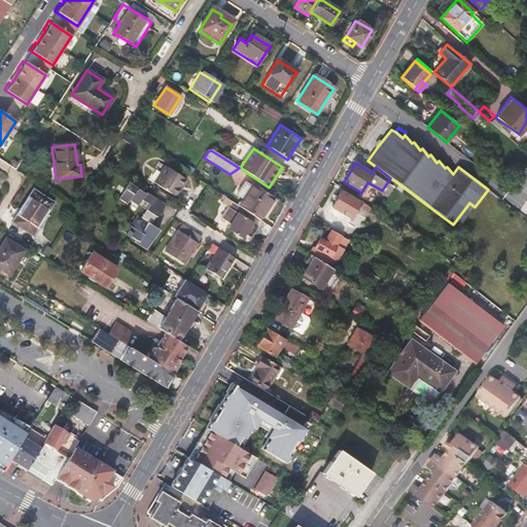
[(166,191),(187,205),(198,188),(176,174),(166,191)]
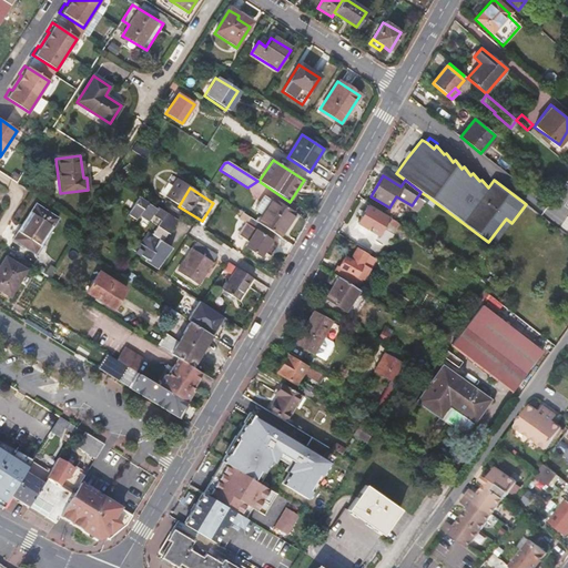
[(424,194),(421,192),(412,205),(418,209),(426,195),(424,194)]
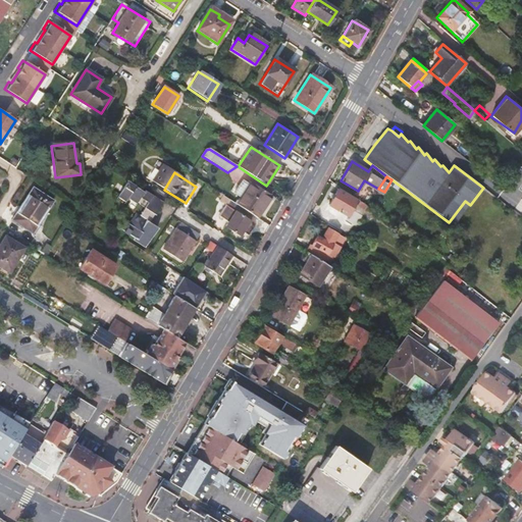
[(231,194),(239,198),(248,186),(244,183),(239,184),(231,194)]
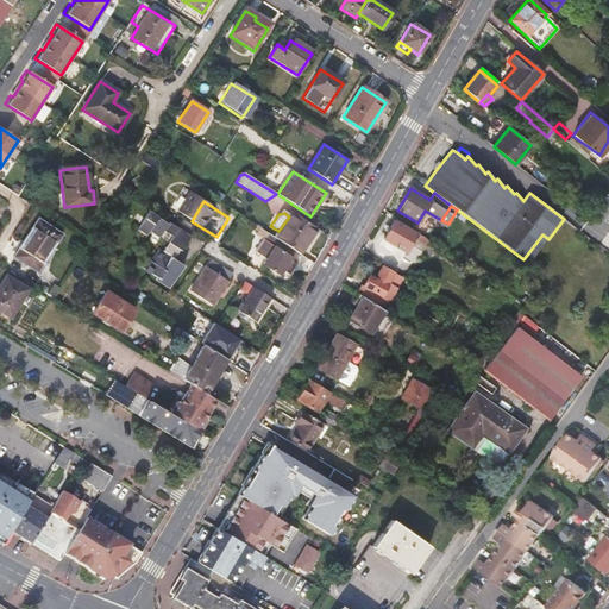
[(315,228),(290,213),(289,217),(278,231),(274,238),(293,250),(299,255),(315,228)]
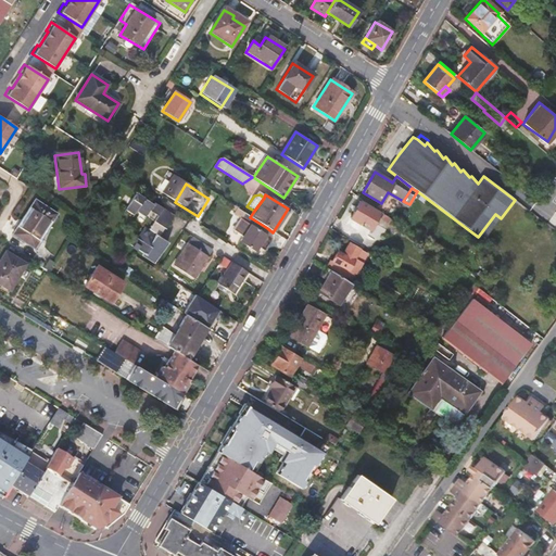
[(169,232),(177,220),(160,210),(158,214),(154,213),(158,207),(158,206),(141,196),(130,212),(137,217),(140,213),(151,222),(151,223),(155,226),(151,235),(153,237),(152,239),(149,236),(139,251),(153,262),(165,243),(163,241),(160,239),(166,230),(168,231),(169,232)]
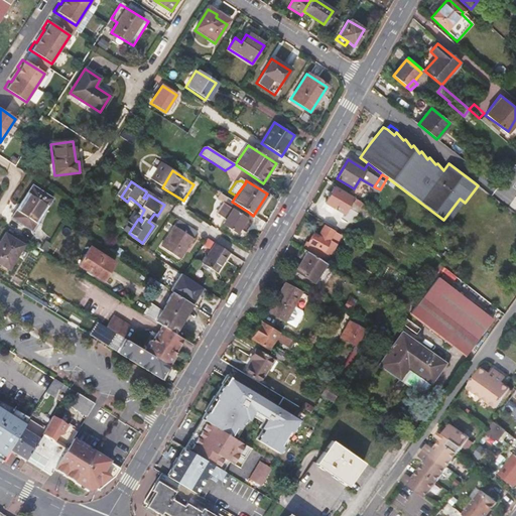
[(11,219),(31,232),(51,200),(31,186),(11,219)]
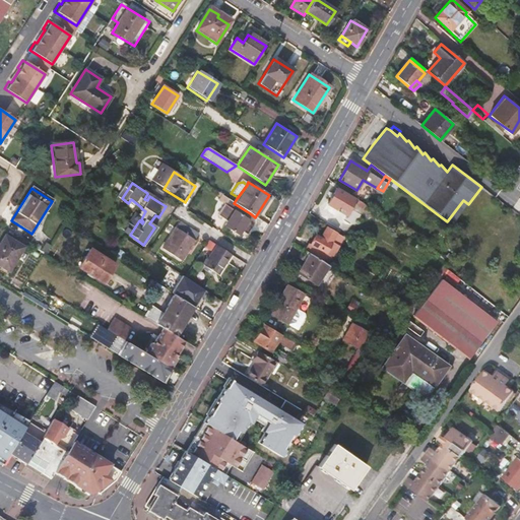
[(158,200),(161,195),(153,189),(150,194),(158,200)]
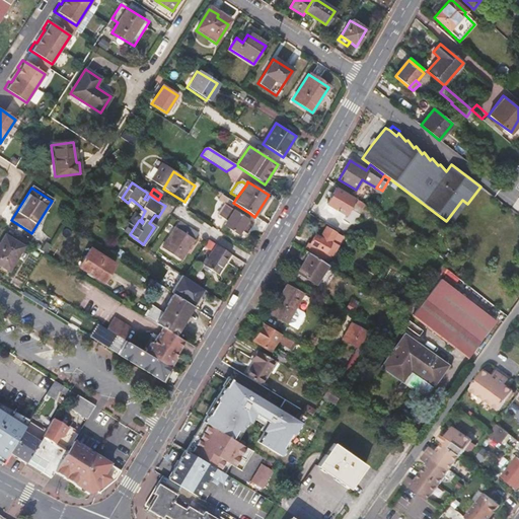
[(336,229),(354,199),(335,189),(317,219),(336,229)]
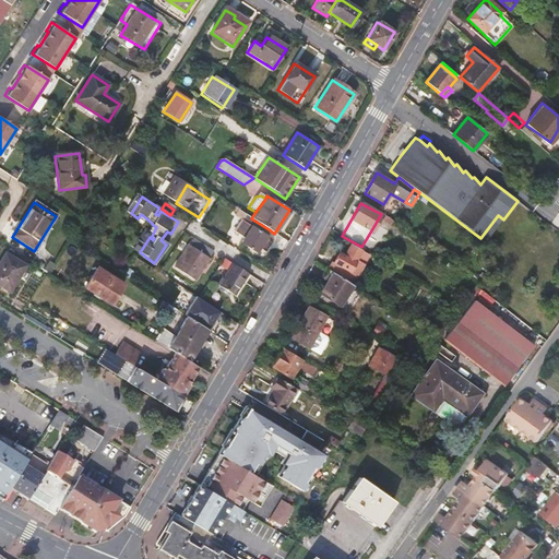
[(272,240),(264,236),(269,229),(251,218),(245,214),(234,234),(244,240),(241,244),(257,254),(260,250),(264,253),(272,240)]
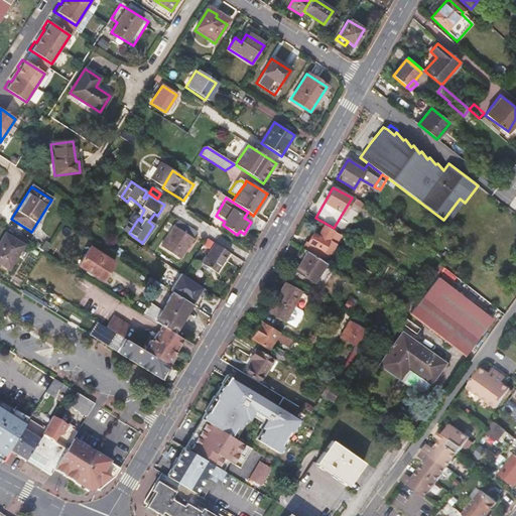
[(460,199),(443,220),(448,223),(465,203),(460,199)]
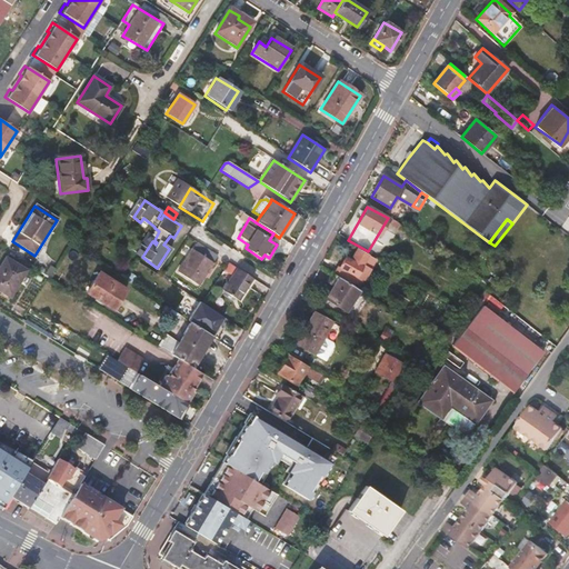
[(177,272),(196,285),(216,256),(196,243),(177,272)]
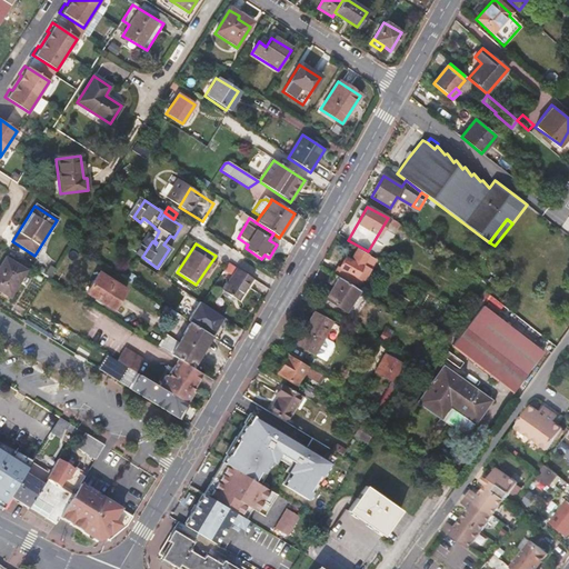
[(340,268),(341,269),(336,277),(350,286),(357,278),(362,281),(376,261),(358,250),(350,262),(346,259),(340,268)]
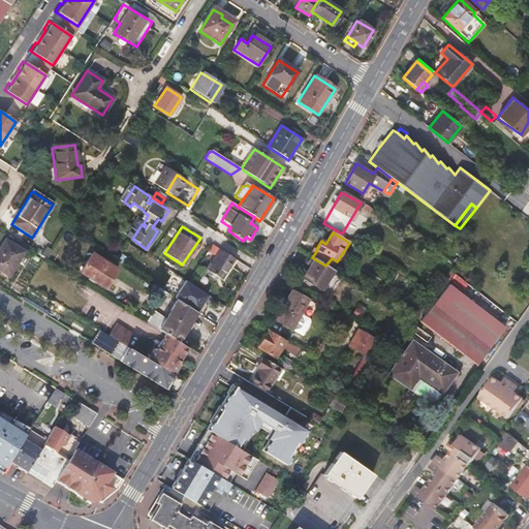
[(0,247),(0,270),(8,276),(24,251),(5,240),(0,247)]
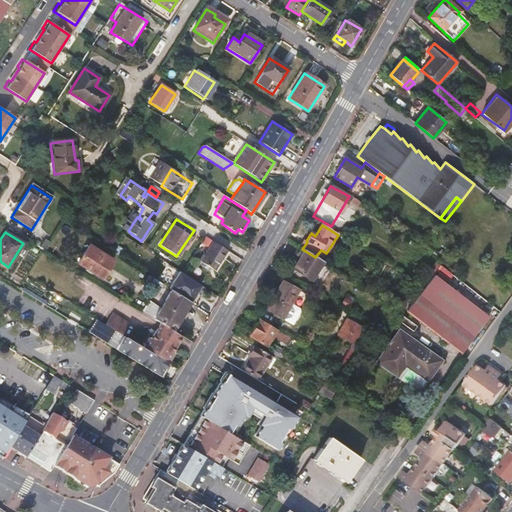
[(202,255),(200,254),(199,256),(216,267),(226,252),(210,241),(202,255)]
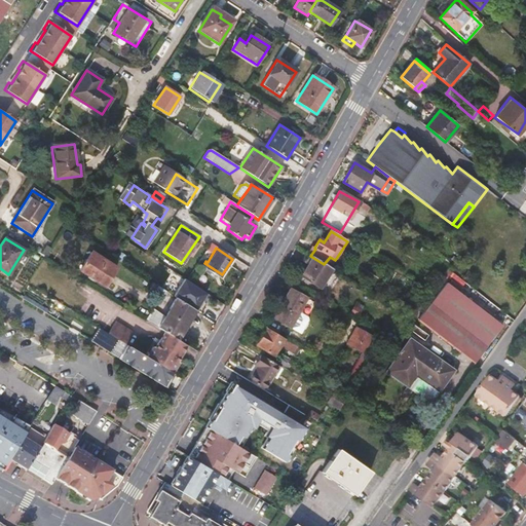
[(79,270),(104,287),(115,268),(89,253),(79,270)]
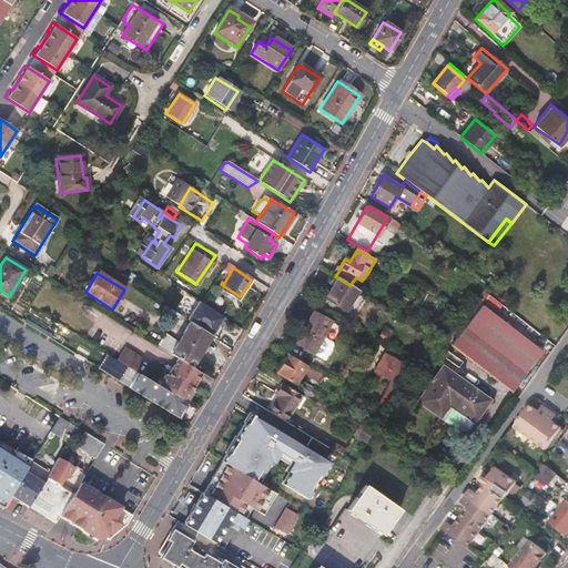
[(325,298),(344,312),(358,291),(350,285),(335,276),(334,275),(328,284),(333,286),(325,298)]
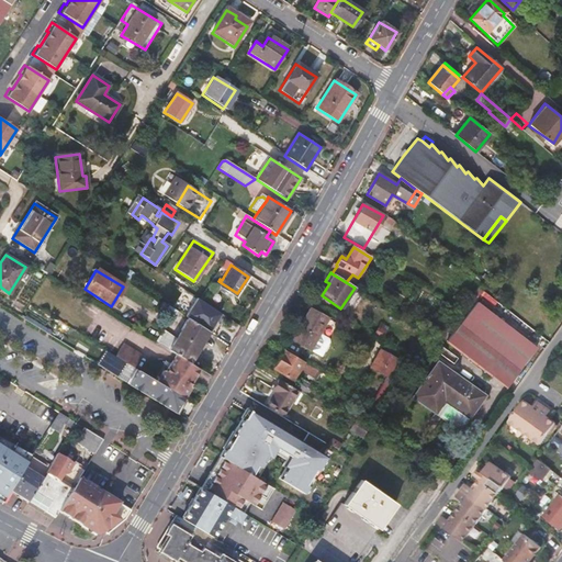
[(215,285),(234,298),(237,293),(218,281),(215,285)]
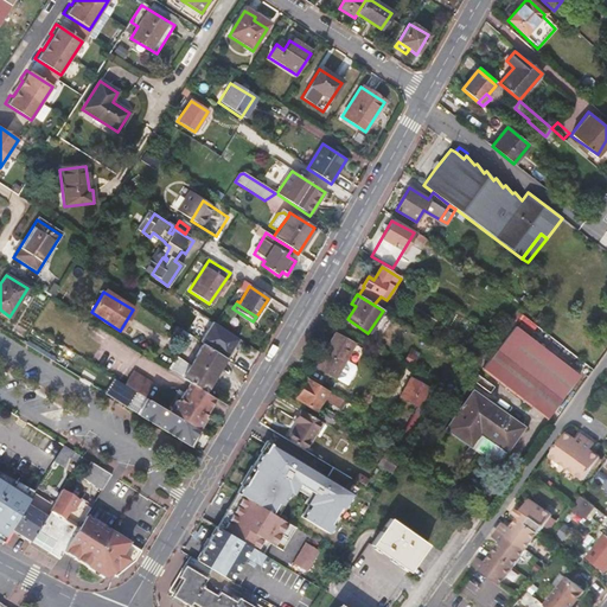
[(198,330),(183,319),(177,327),(193,338),(198,330)]
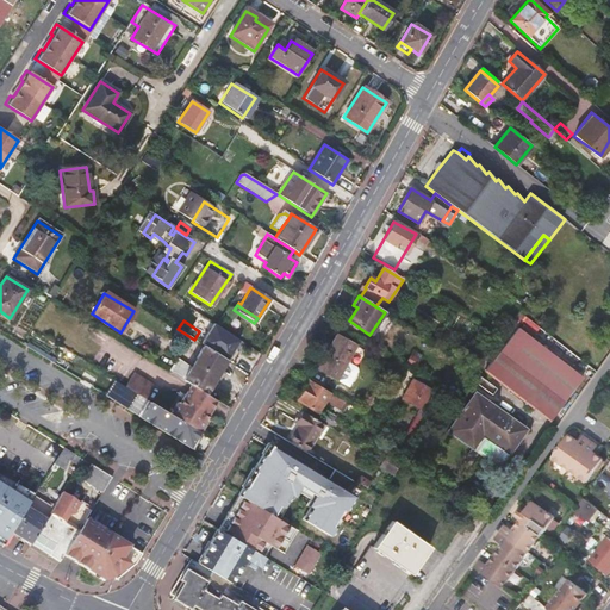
[(194,340),(178,329),(176,328),(173,332),(180,338),(179,341),(190,348),(194,340)]
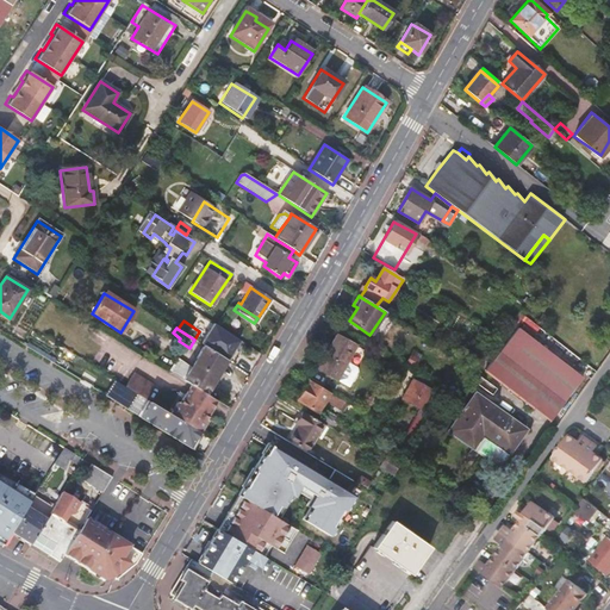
[(580,377),(516,328),(503,347),(566,396),(580,377)]
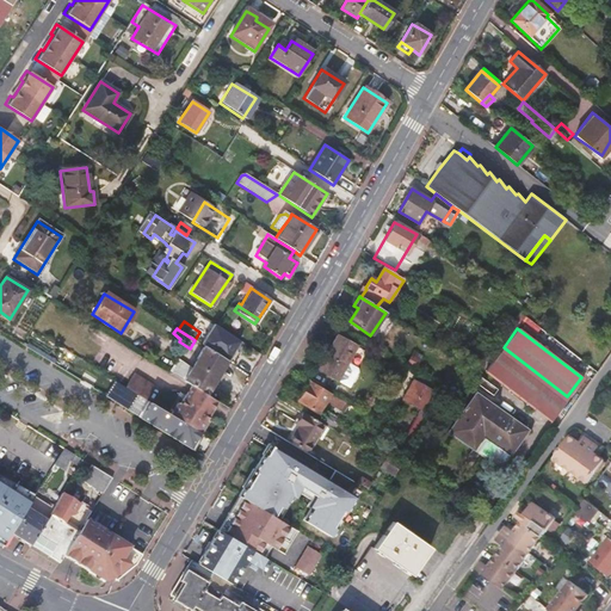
[(234,352),(242,358),(248,349),(223,333),(217,343),(224,347),(222,350),(232,356),(234,352)]
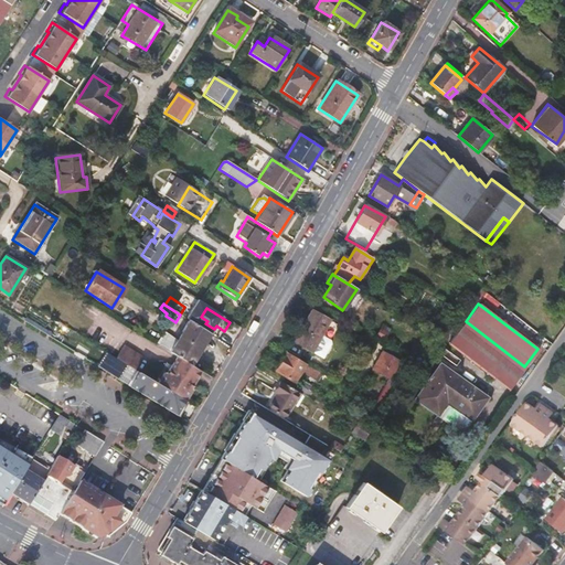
[(331,320),(313,309),(295,342),(323,359),(332,344),(331,341),(322,336),(331,320)]
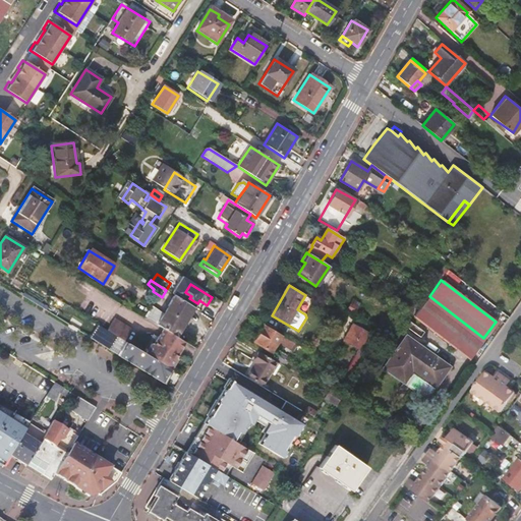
[(163,313),(152,306),(143,317),(162,329),(174,337),(192,307),(174,295),(163,313)]
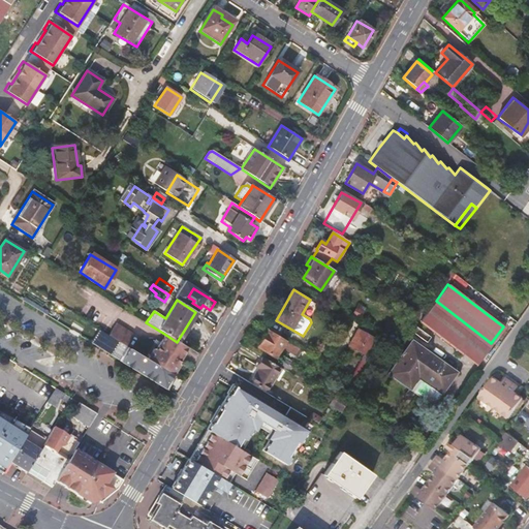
[(490,348),(488,347),(491,343),(436,301),(419,321),(476,364),(490,348)]
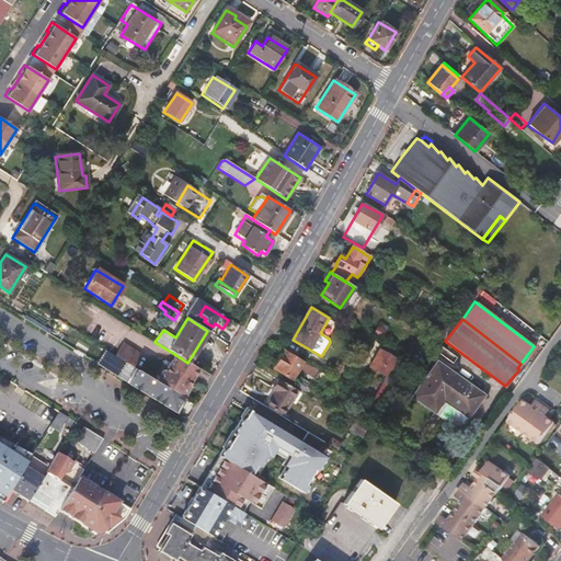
[(141,355),(123,343),(114,356),(134,367),(141,355)]
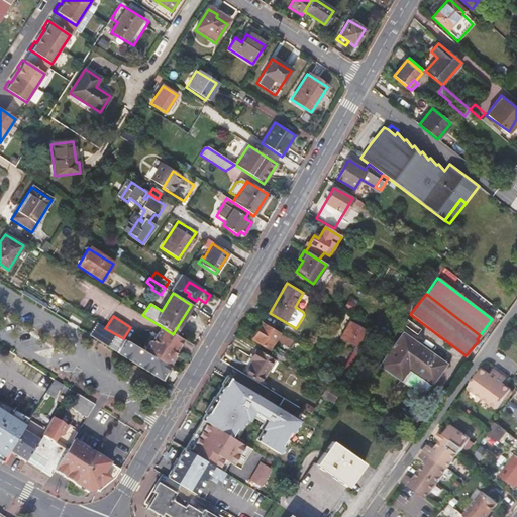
[(276,338),(290,347),(294,341),(262,322),(251,339),(269,349),(276,338)]
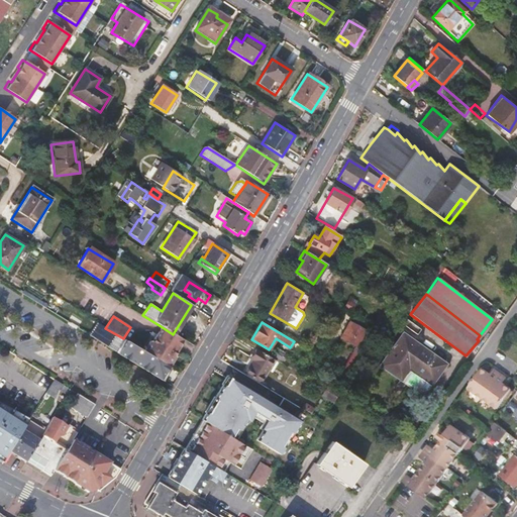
[(365,330),(349,322),(340,338),(355,346),(352,352),(358,356),(370,336),(368,335),(367,336),(363,333),(365,330)]
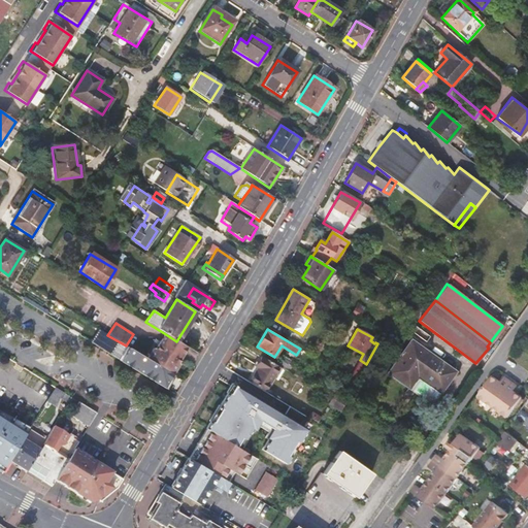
[(177,363),(187,348),(176,341),(164,333),(154,350),(153,350),(147,359),(153,362),(168,372),(172,374),(178,364),(177,363)]
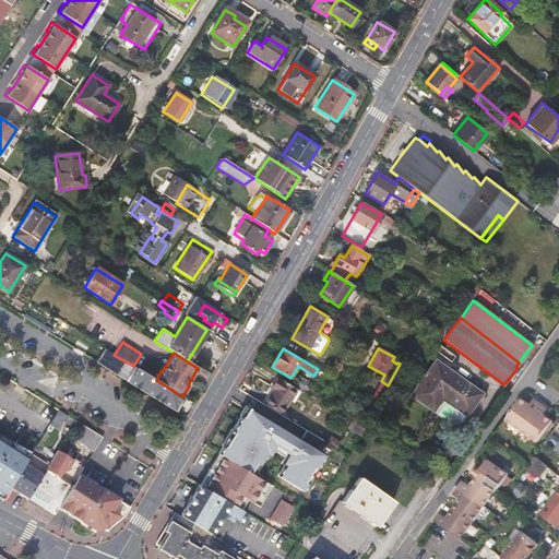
[(146,383),(151,377),(138,369),(134,375),(146,383)]
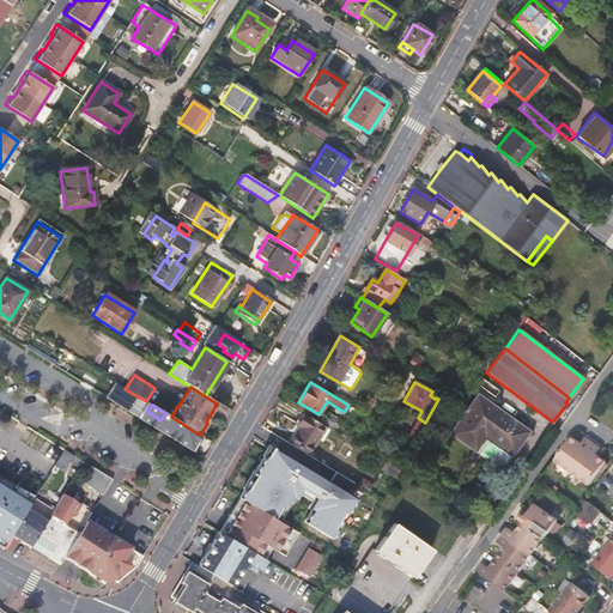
[(502,471),(527,432),(487,406),(462,444),(502,471)]
